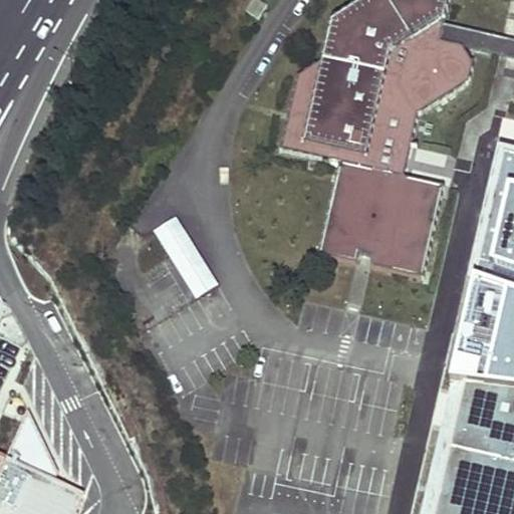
[(513,0),(364,0),(331,21),(327,37),(334,39),(333,46),(326,44),(322,60),(298,76),(289,115),(281,150),(340,163),(319,255),(357,263),(359,253),(365,255),(373,256),(370,266),(423,279),(444,186),(404,177),(407,165),(419,115),(469,82),(473,63),(463,47),(513,58),(513,0)]
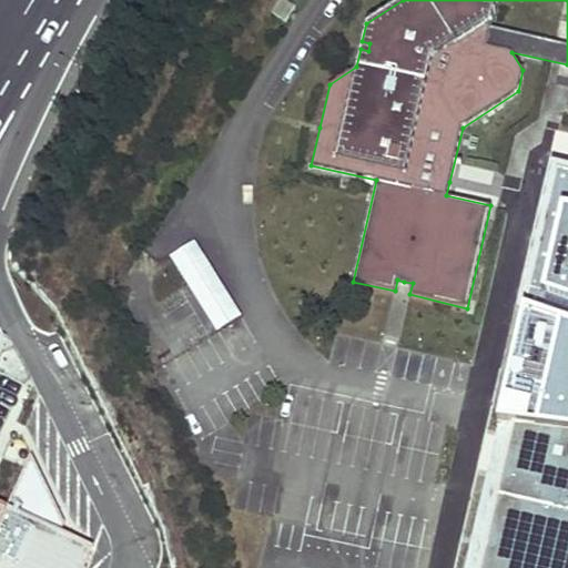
[(369,43),(362,41),(361,49),(368,51),(369,43)]
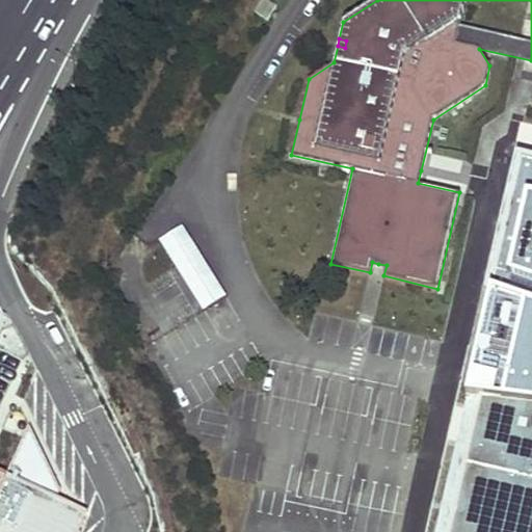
[(435,531),(531,531),(531,159),(522,157),(435,531)]
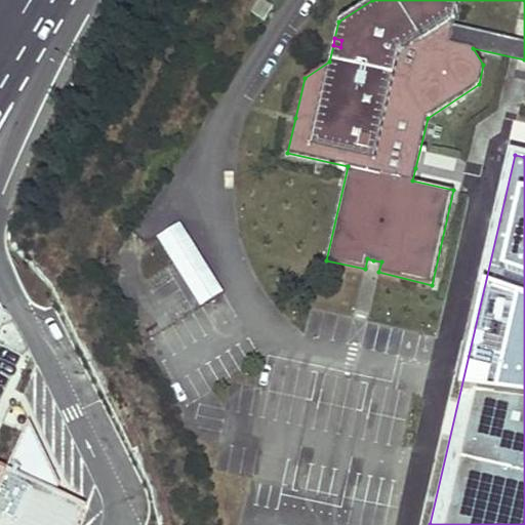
[(199,306),(223,291),(179,221),(156,236),(199,306)]
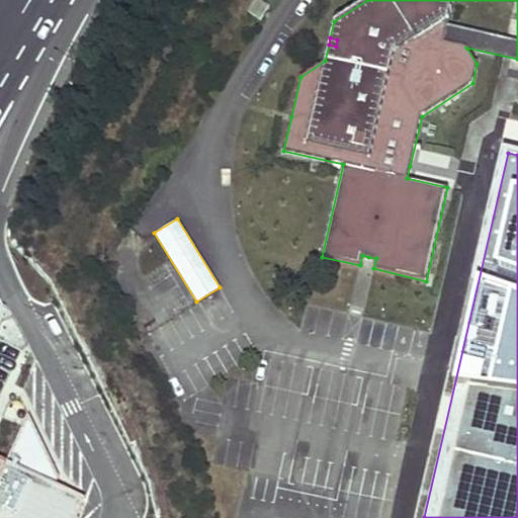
[(0,459),(0,517),(71,517),(81,497),(55,485),(60,473),(31,419),(27,417),(7,462),(0,459)]
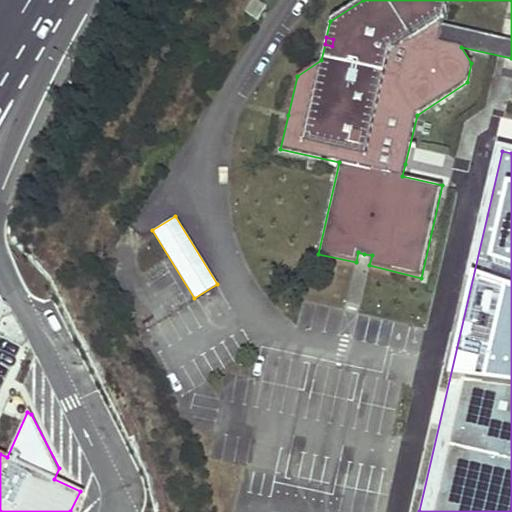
All buildings are outlined.
